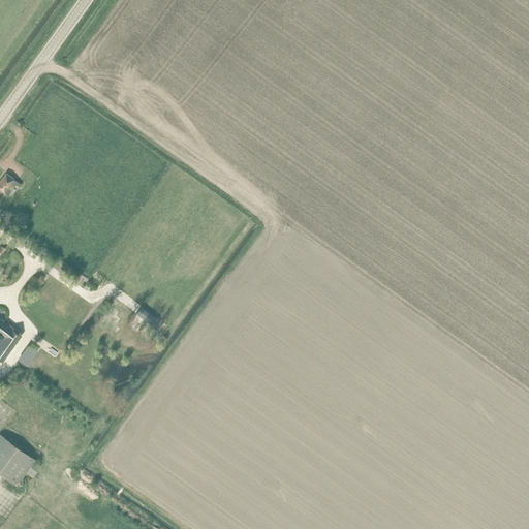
[(5,173),(0,179),(0,189),(8,195),(16,184),(20,186),(22,184),(5,173)]
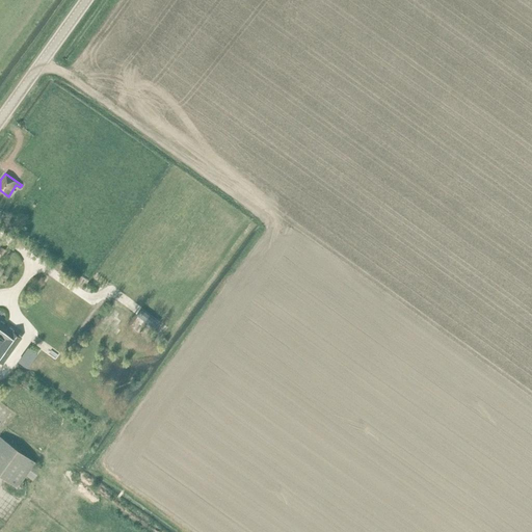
[(0,321),(0,335),(5,339),(4,341),(0,338),(0,362),(2,364),(21,337),(0,321)]
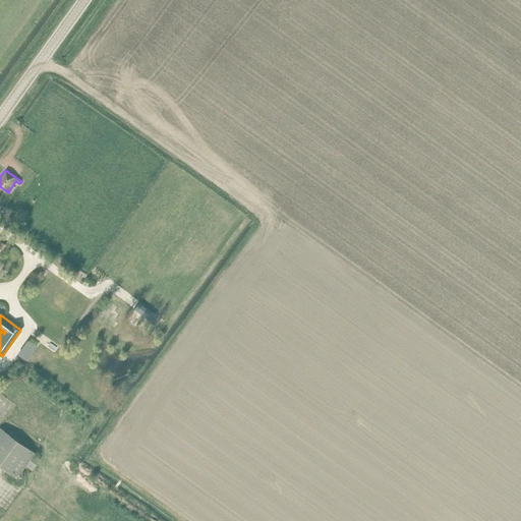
[(21,348),(17,353),(26,360),(31,354),(21,348)]
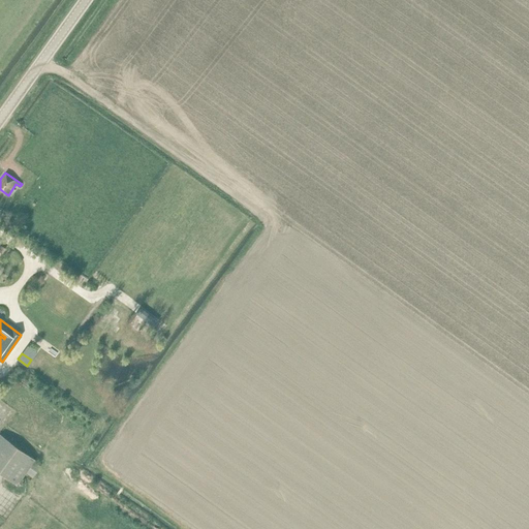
[(41,465),(34,460),(34,459),(0,433),(0,471),(17,484),(26,471),(33,476),(41,465)]
